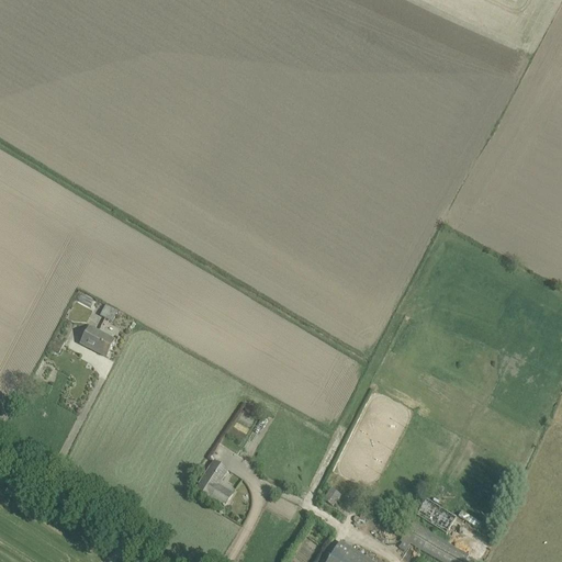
[(85,298),(80,306),(90,311),(94,302),(85,298)]
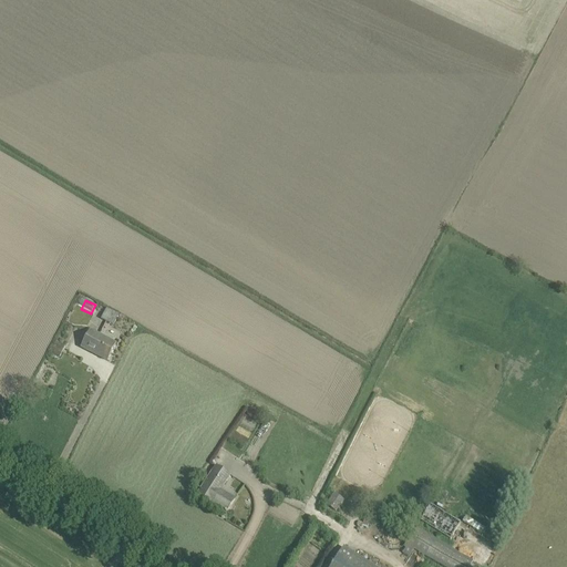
[(113,326),(119,315),(106,309),(101,319),(113,326)]
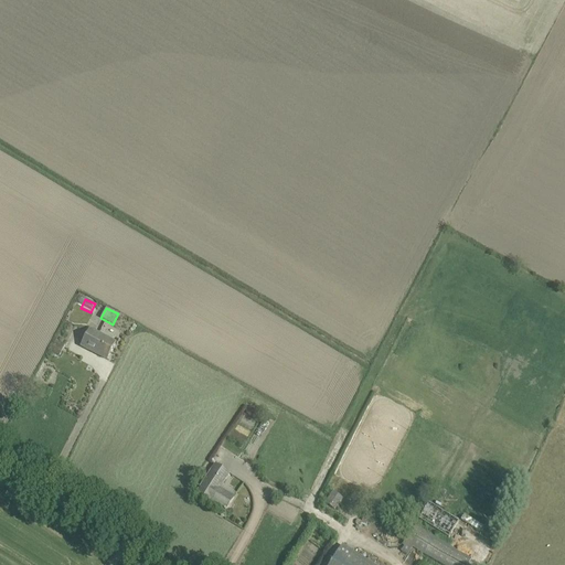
[(107,360),(113,350),(116,343),(89,330),(81,347),(107,360)]
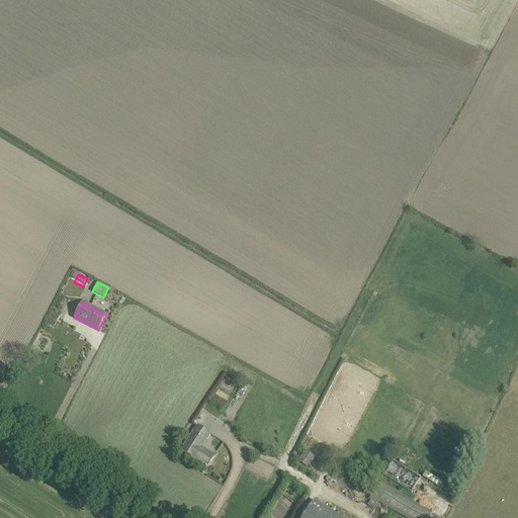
[(60,317),(51,312),(46,322),(55,327),(60,317)]
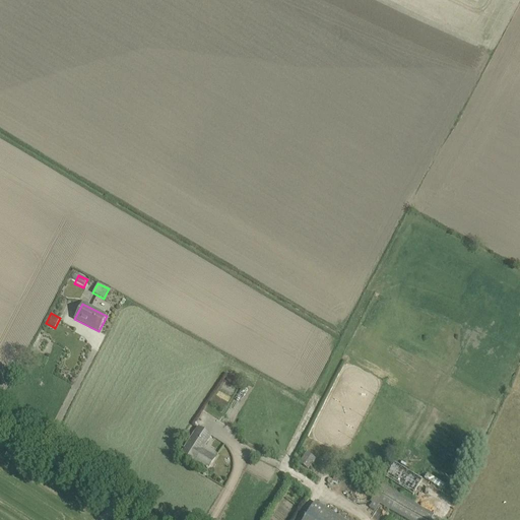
[(215,458),(202,449),(211,436),(198,428),(181,454),(207,471),(212,462),(215,458)]
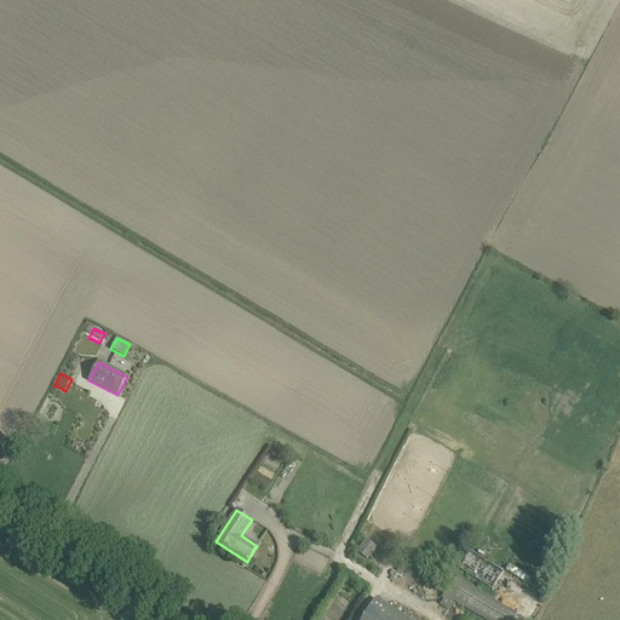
[(366,538),(357,552),(368,561),(378,546),(377,547),(367,539),(366,538)]
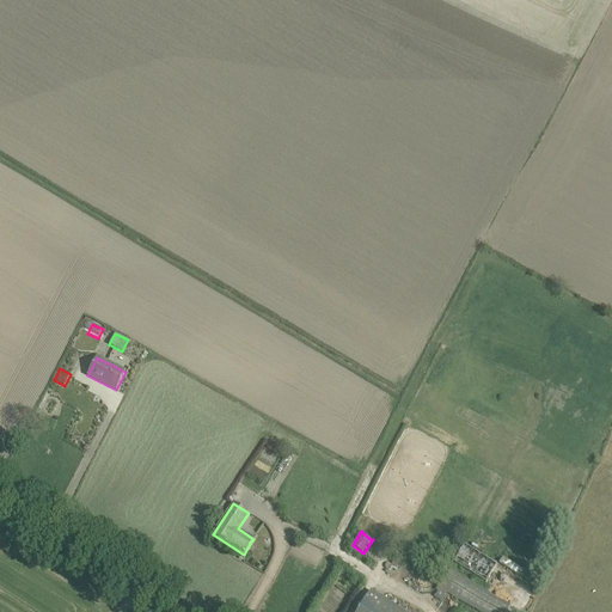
[(507,560),(503,564),(520,574),(522,568),(507,560)]
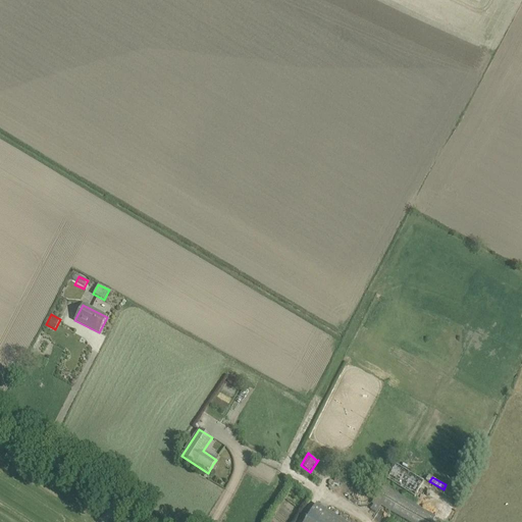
[(381,506),(408,521),(432,521),(435,517),(382,485),(371,504),(373,505),(371,510),(376,513),(381,506)]
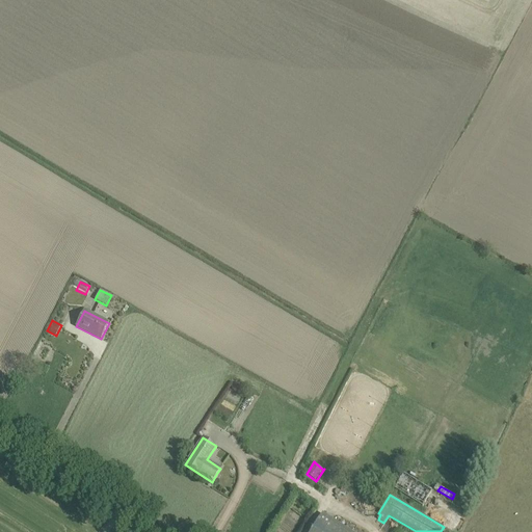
[(350,531),(323,513),(311,531),(350,531)]
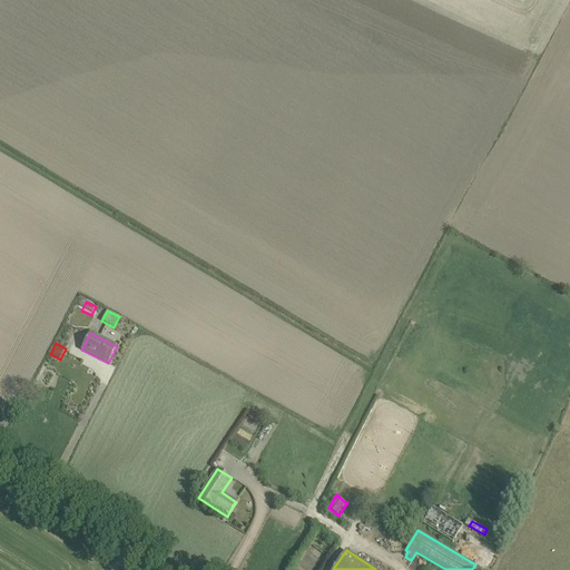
All buildings are outlined.
